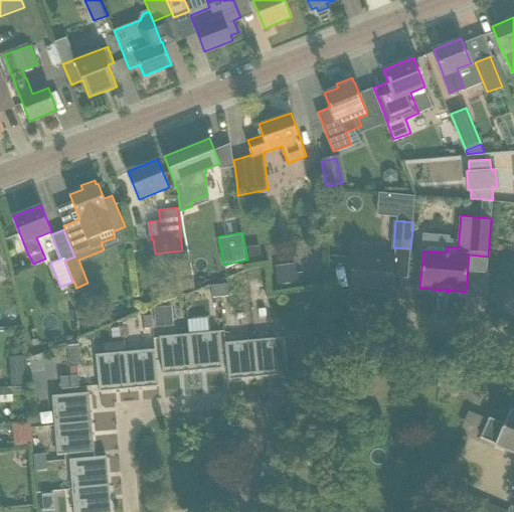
[(351,290),(391,293),(395,254),(382,253),(381,260),(368,259),(369,252),(354,250),(351,290)]
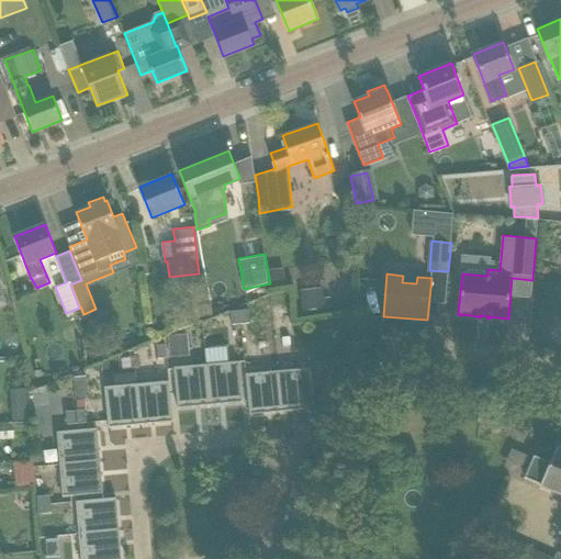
[(323,286),(300,289),(303,309),(325,305),(323,286)]
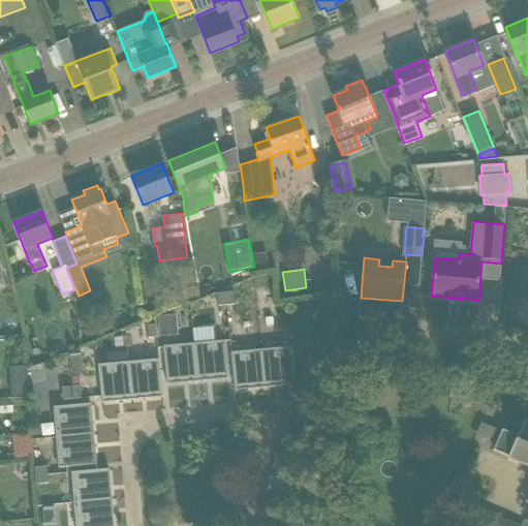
[(198,285),(184,287),(185,298),(199,296),(198,285)]
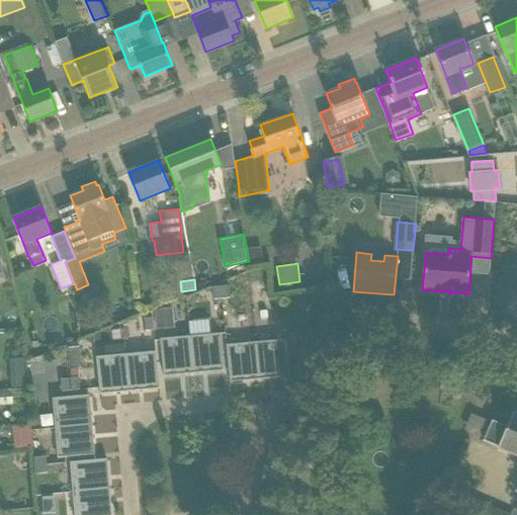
[(229,283),(221,284),(222,296),(230,295),(229,283)]
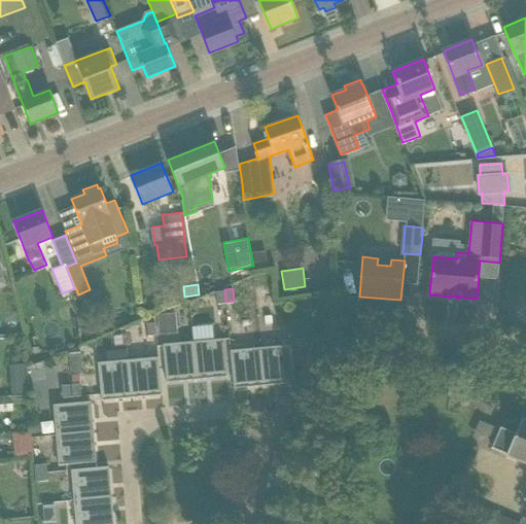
[(225,302),(224,289),(216,290),(217,303),(225,302)]
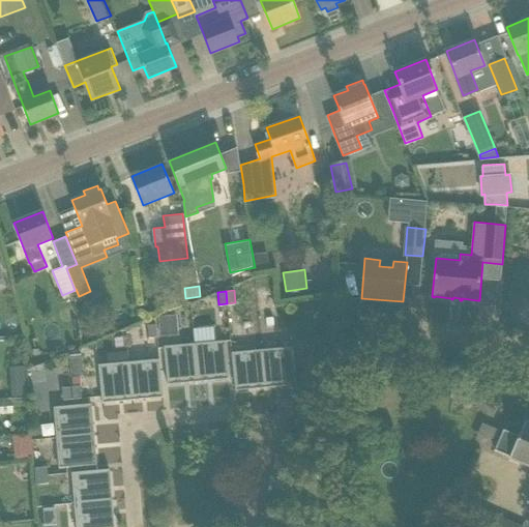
[(158,315),(158,320),(159,334),(179,333),(178,314),(158,315)]
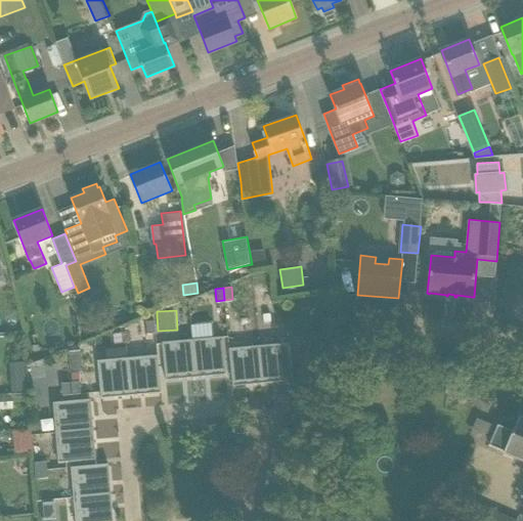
[(147,333),(156,332),(155,319),(146,320),(147,333)]
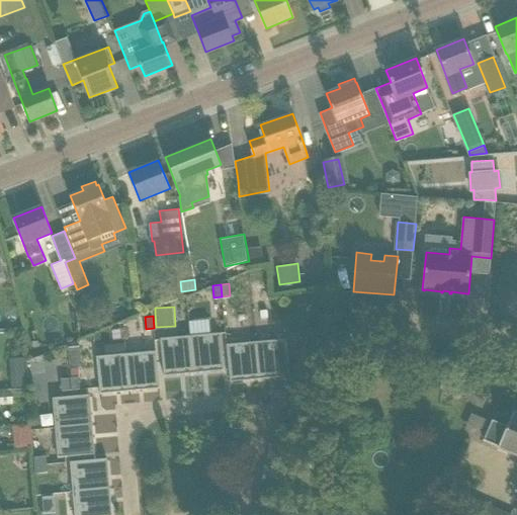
[(221,332),(190,335),(194,371),(224,369),(221,332)]
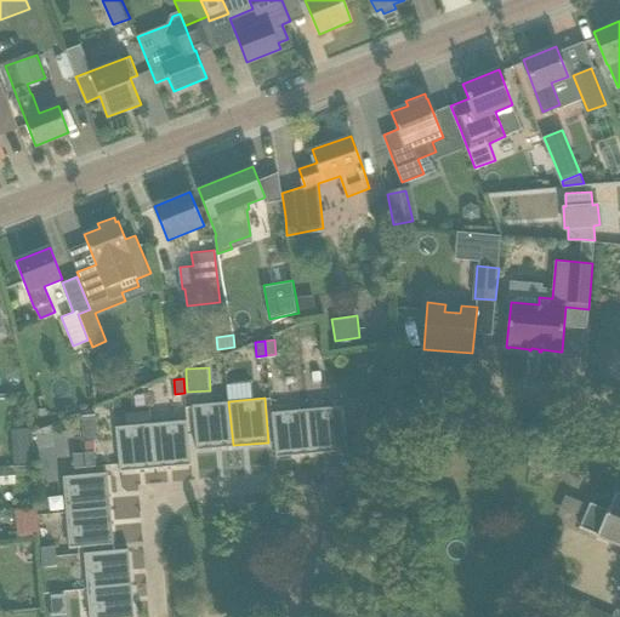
[(233,445),(228,401),(193,404),(197,449),(233,445)]
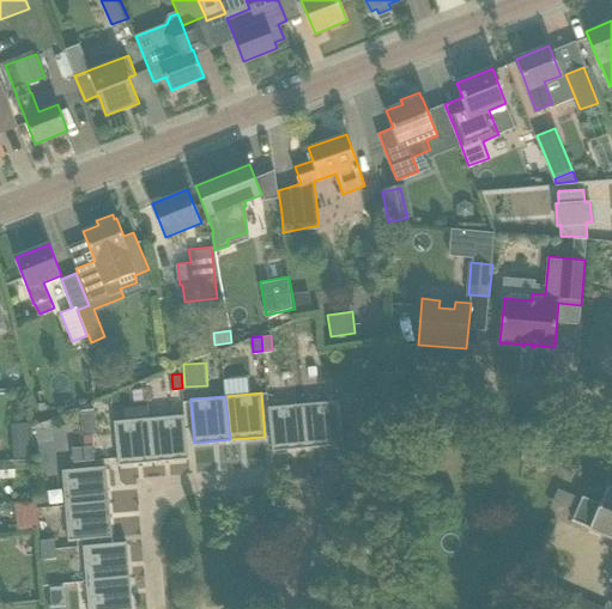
[(339,400),(304,403),(308,446),(344,444),(339,400)]
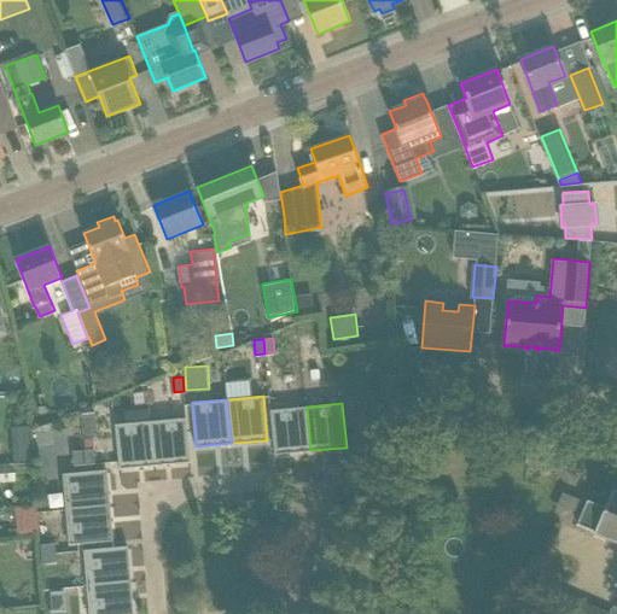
[(354,404),(350,417),(360,420),(364,407),(354,404)]
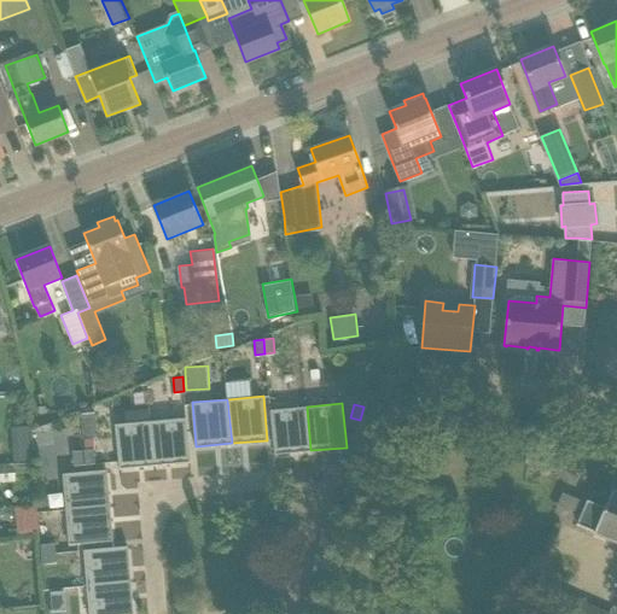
[(310,450),(307,407),(271,410),(275,454),(310,450)]
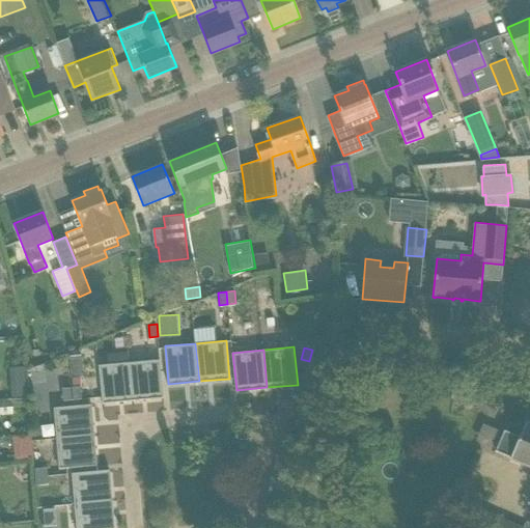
[(84,373),(82,353),(70,354),(72,374),(84,373)]
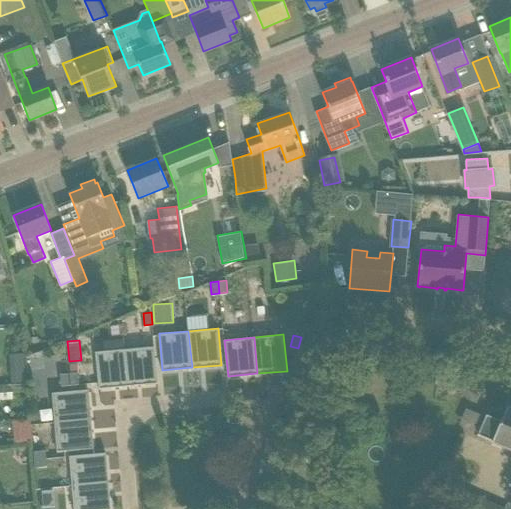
[(154,346),(125,349),(128,385),(158,382),(154,346)]
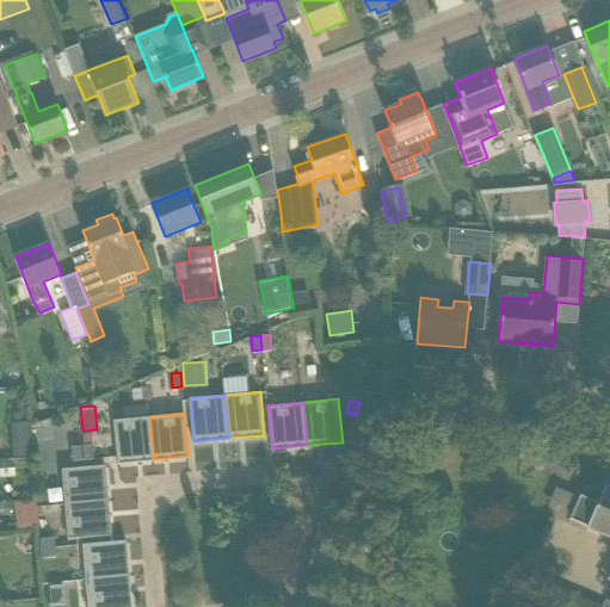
[(153,459),(149,416),(115,420),(118,463),(153,459)]
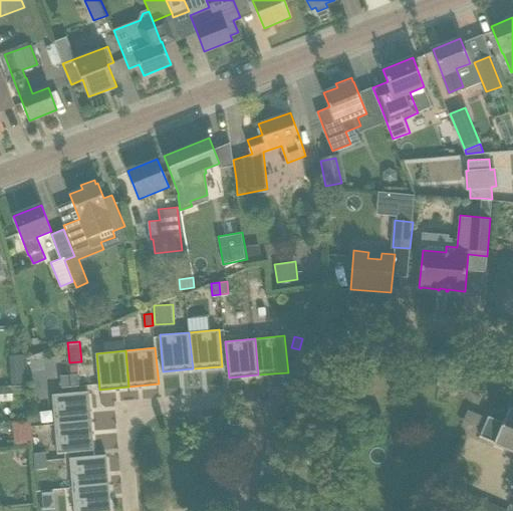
[(46,357),(28,358),(29,371),(48,370),(46,357)]
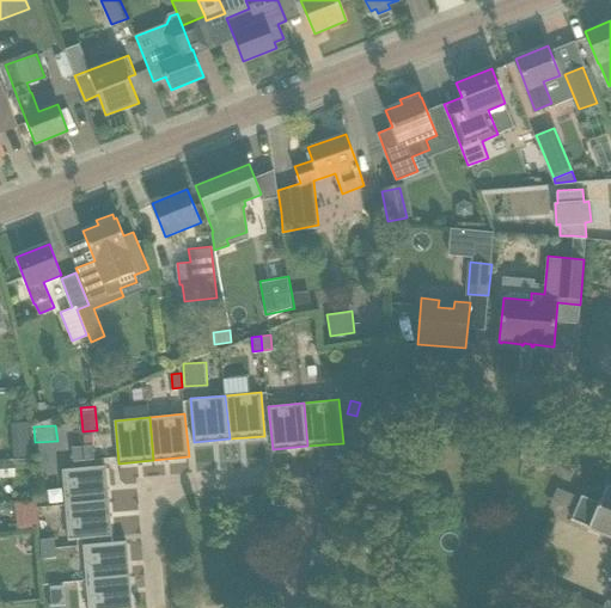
[(29,440),(14,441),(16,459),(30,458),(29,440)]
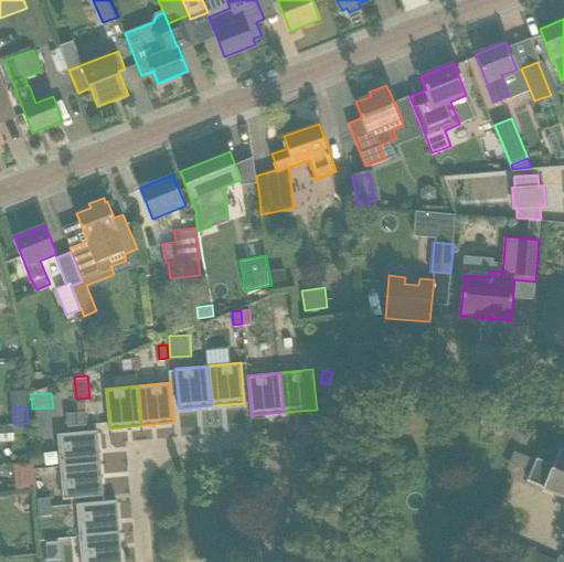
[(87,423),(85,410),(77,411),(76,411),(78,424),(87,423)]
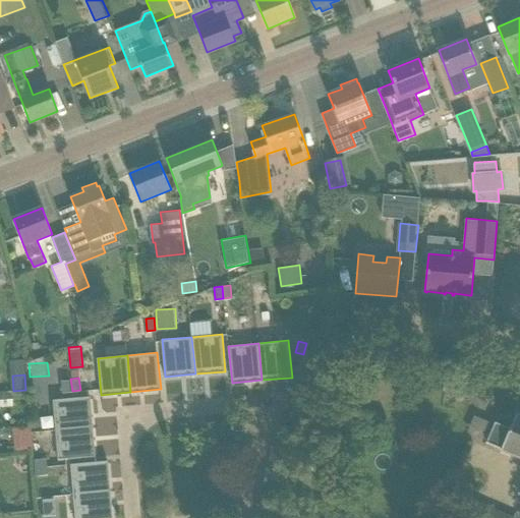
[(62,392),(70,391),(69,379),(61,380),(62,392)]
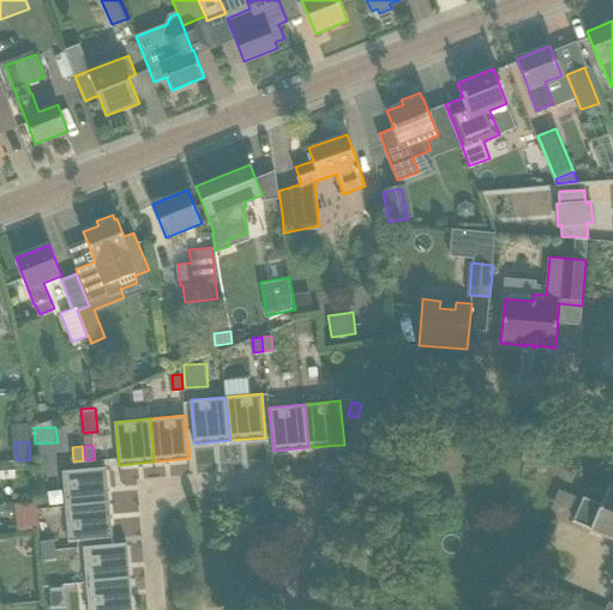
[(62,470),(66,506),(109,501),(107,466),(62,470)]
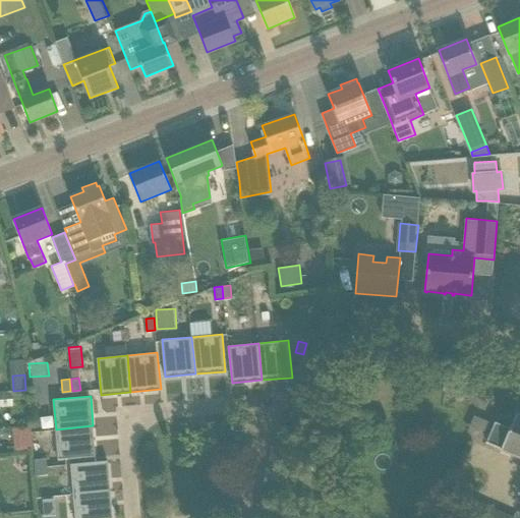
[(487,440),(503,447),(502,449),(519,457),(519,415),(516,413),(510,427),(496,421),(487,440)]
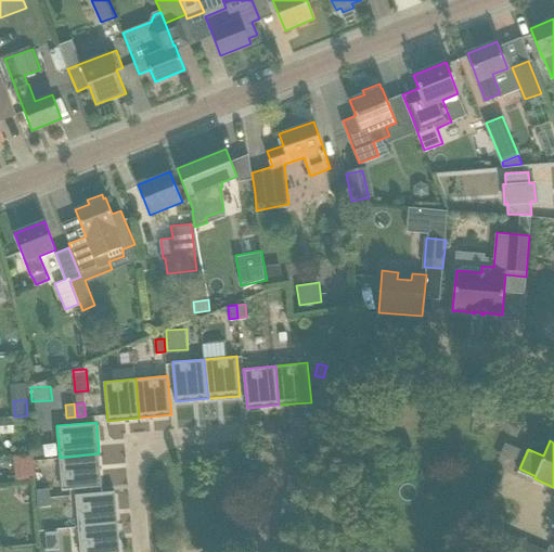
[(99,453),(60,458),(62,489),(102,486),(99,453)]
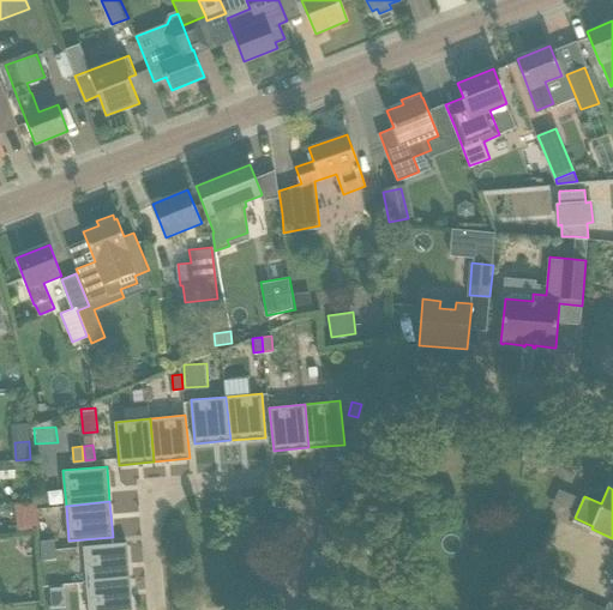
[(37,503),(18,505),(20,532),(40,530),(37,503)]
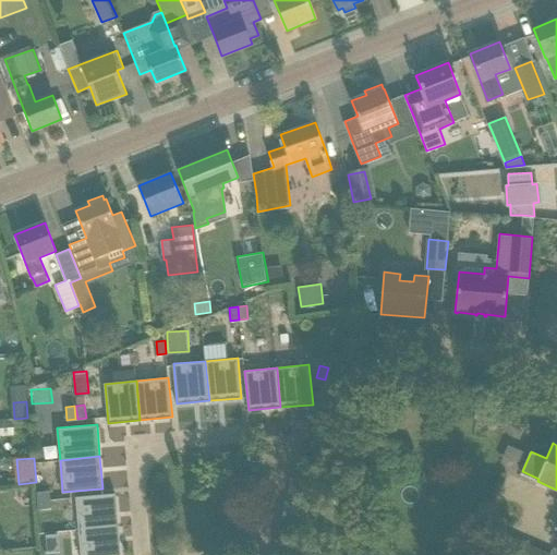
[(439,482),(434,491),(440,495),(446,487),(439,482)]
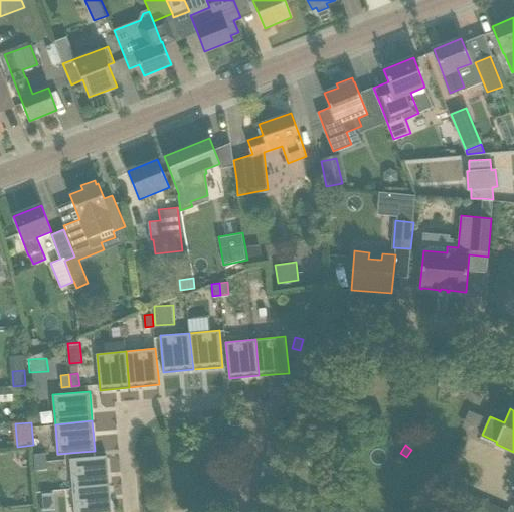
[(46,452),(34,454),(35,462),(47,461),(46,452)]
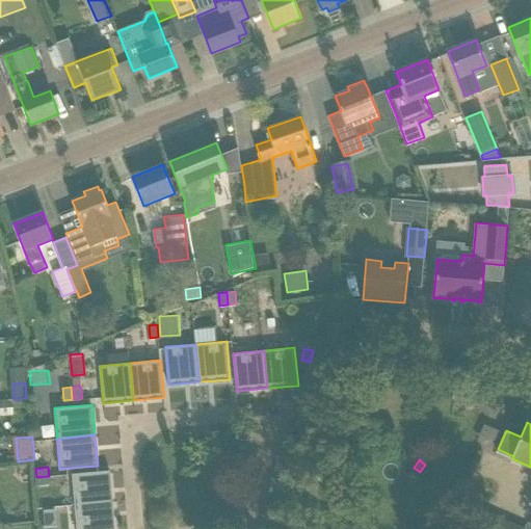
[(72,473),(75,504),(113,501),(110,470),(72,473)]
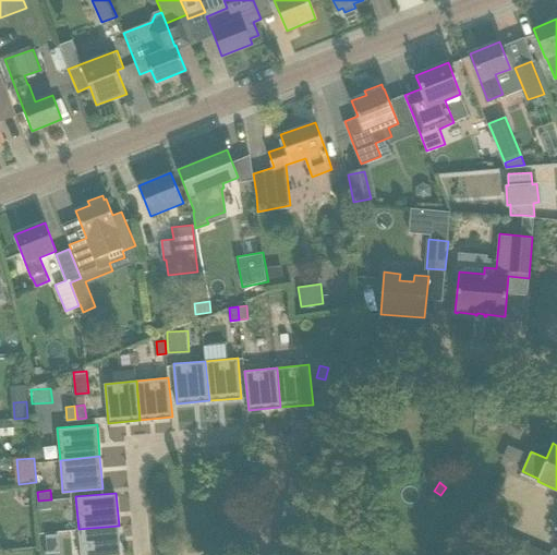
[(51,499),(38,501),(38,509),(51,508),(51,499)]
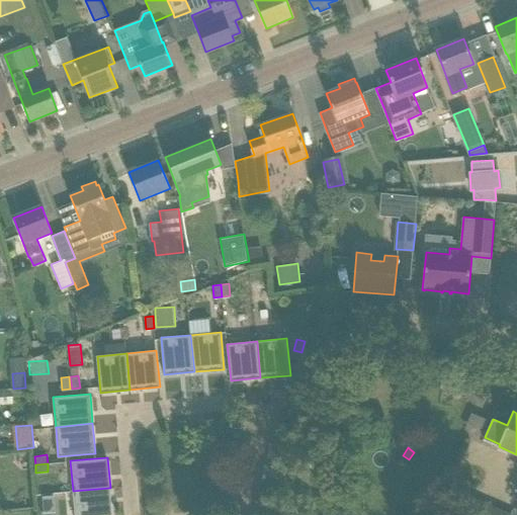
[(111,514),(110,488),(73,491),(74,514),(111,514)]
